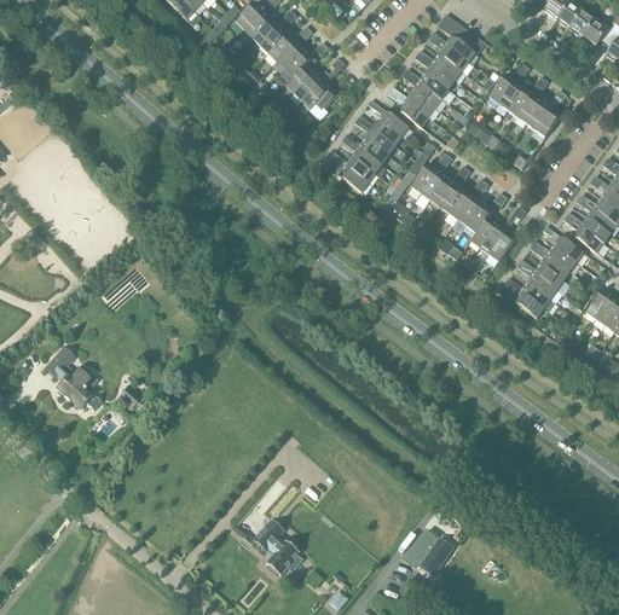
[(167,0),(186,19),(195,11),(184,0),(167,0)]
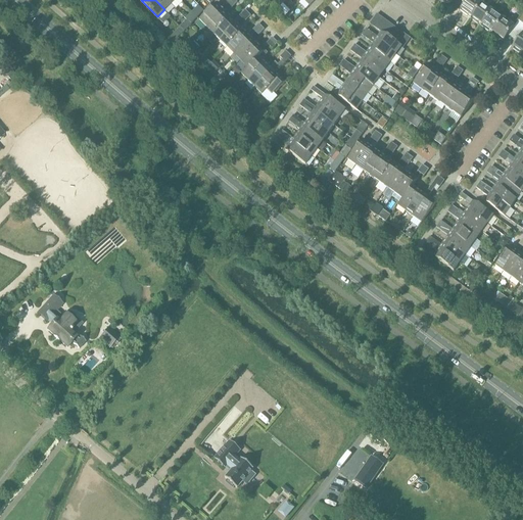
[(155,0),(164,9),(171,2),(169,0),(155,0)]
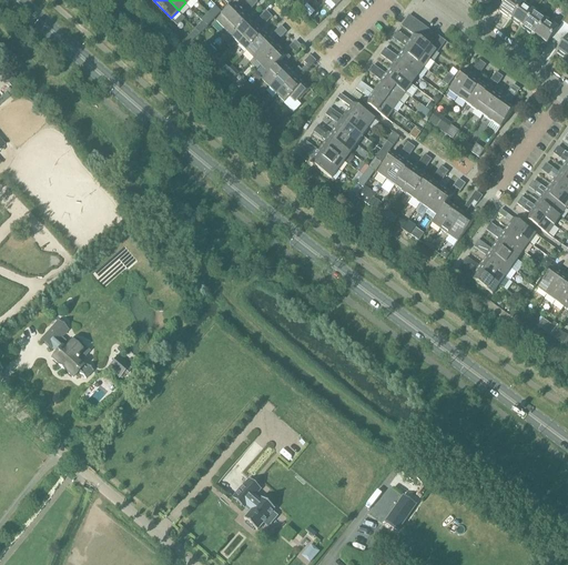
[(224,28),(243,8),(235,0),(216,19),(224,28)]
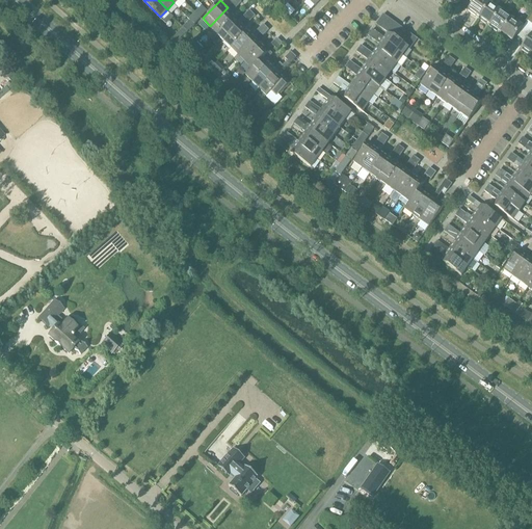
[(336,0),(325,10),(331,17),(344,5),(340,0),(336,0)]
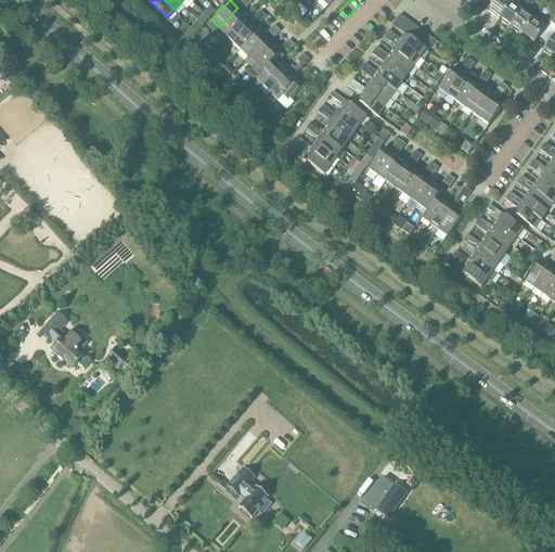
[(500,15),(511,0),(493,0),(488,8),(500,15)]
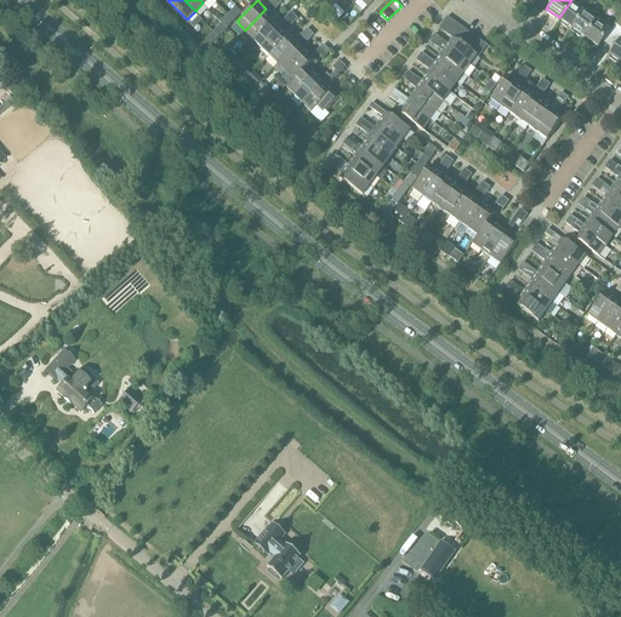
[(571,27),(584,10),(571,0),(559,17),(571,27)]
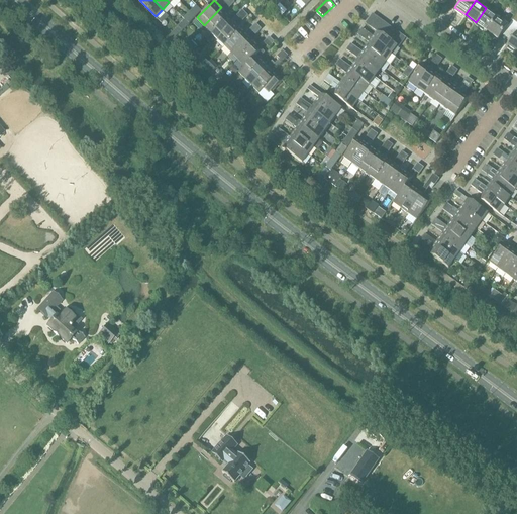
[(210,31),(228,14),(221,7),(204,25),(210,31)]
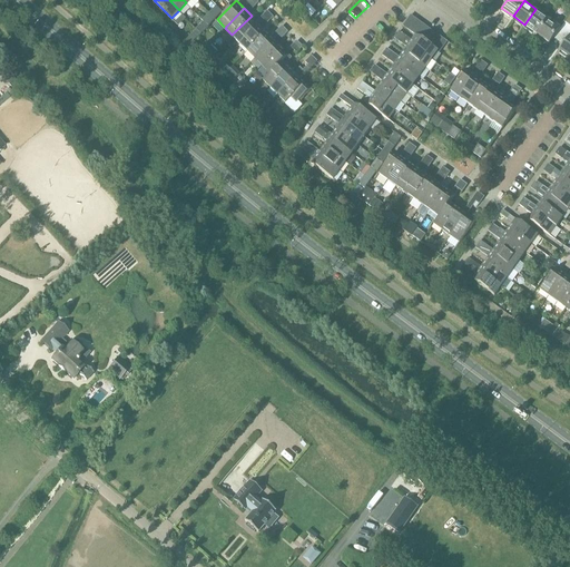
[(263,11),(269,18),(273,15),(266,8),(263,11)]
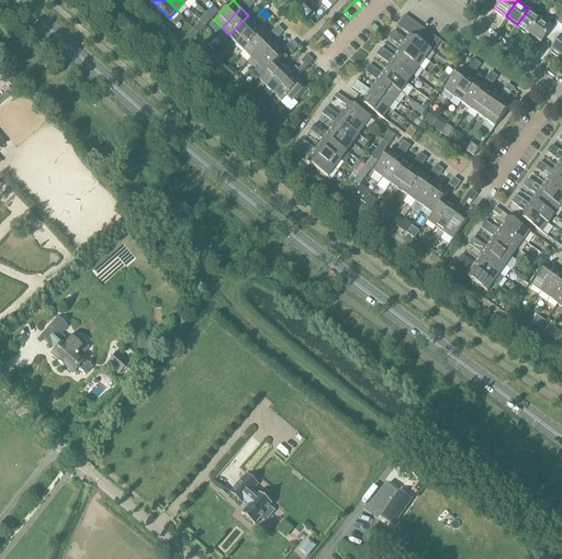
[(529,32),(540,17),(528,9),(517,24),(529,32)]
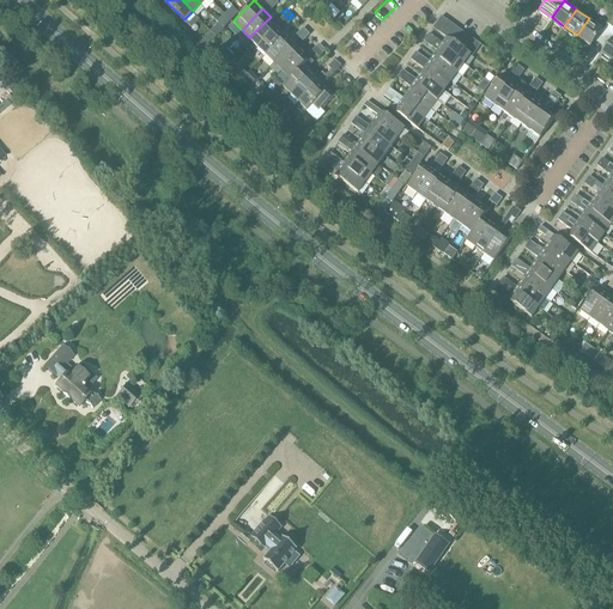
[(286,23),(290,19),(283,12),(279,16),(286,23)]
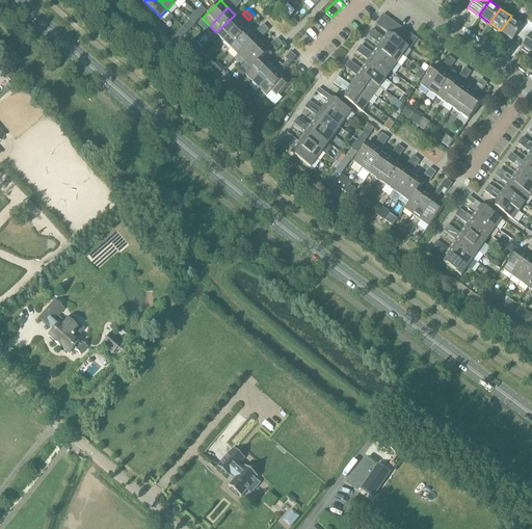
[(380,26),(388,16),(382,12),(375,22),(380,26)]
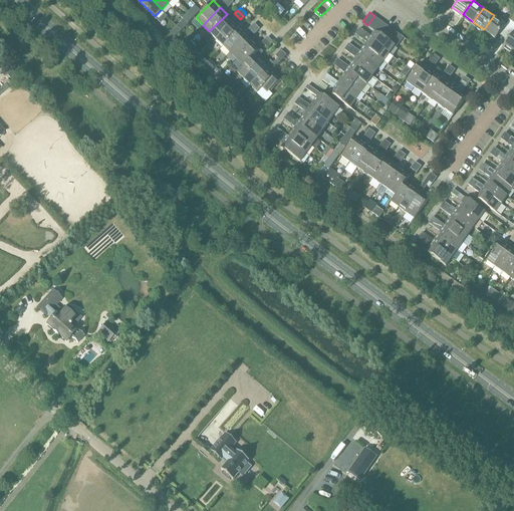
[(216,38),(233,20),(227,14),(209,31),(216,38)]
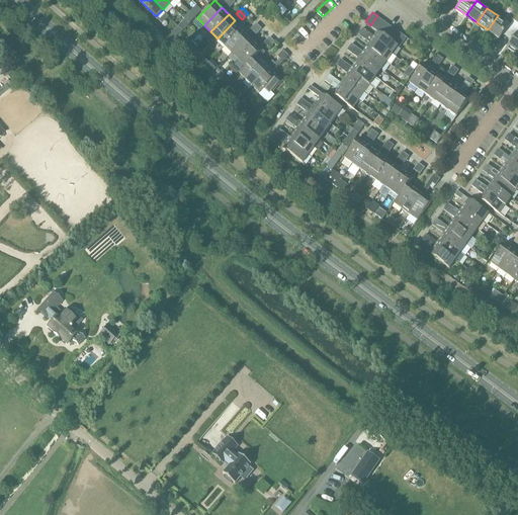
[(375,28),(382,19),(377,15),(370,25),(375,28)]
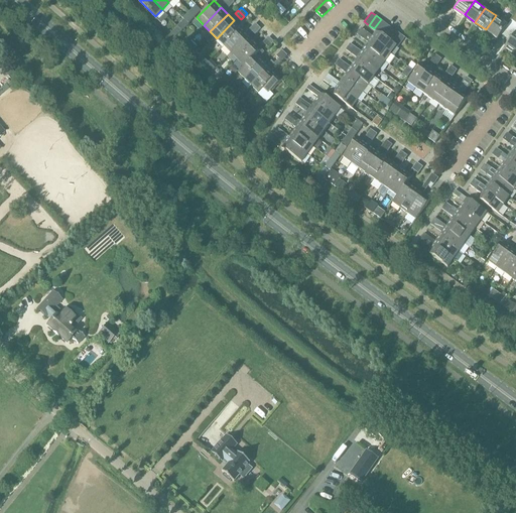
[(496,15),(486,29),(492,34),(496,37),(506,23),(496,15)]
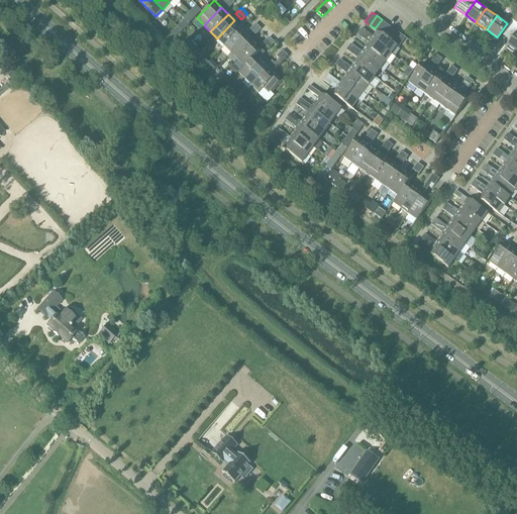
[(380,32),(387,22),(382,19),(375,28),(376,29),(380,32)]
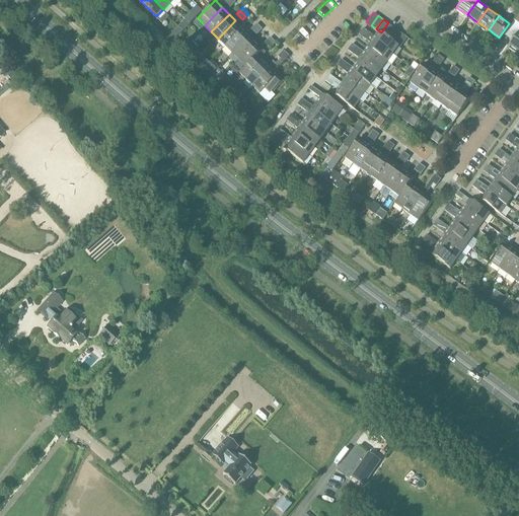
[(225,46),(242,27),(235,20),(218,39),(225,46)]
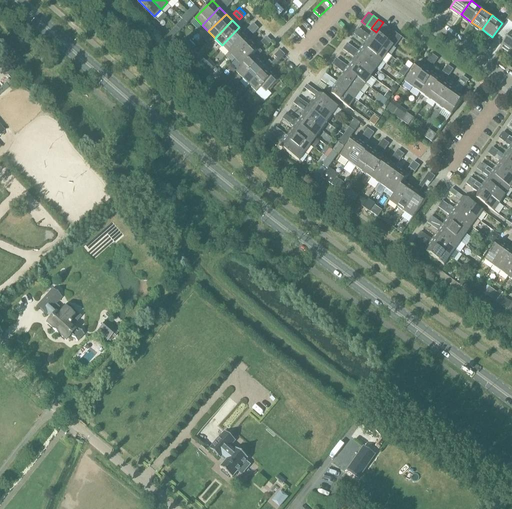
[(381,35),(388,26),(383,22),(376,32),(381,35)]
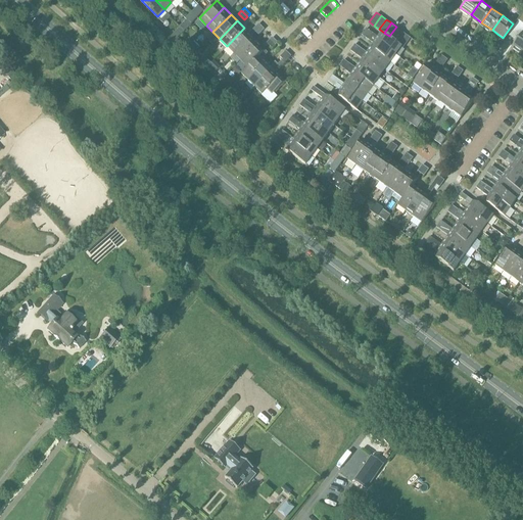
[(393,40),(400,30),(396,27),(389,36),(393,40)]
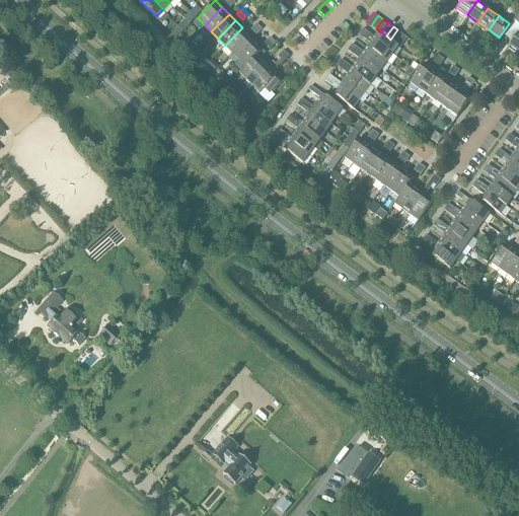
[(231,52),(249,34),(242,27),(225,46),(231,52)]
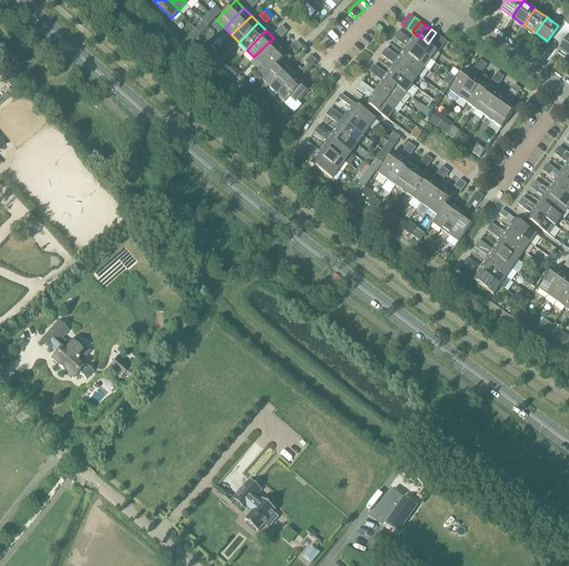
[(402,37),(405,35),(401,31),(397,38),(406,45),(401,49),(423,66),(429,57),(402,37)]
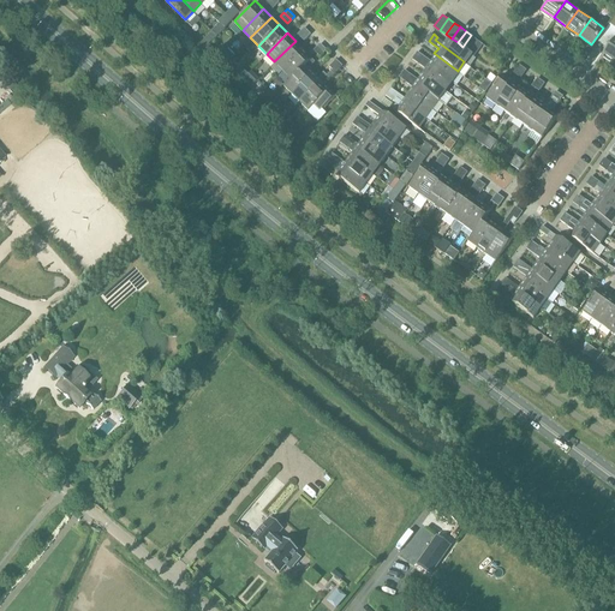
[(458,42),(452,39),(447,35),(443,41),(437,37),(435,40),(464,61),(471,53),(469,51),(463,47),(458,42)]
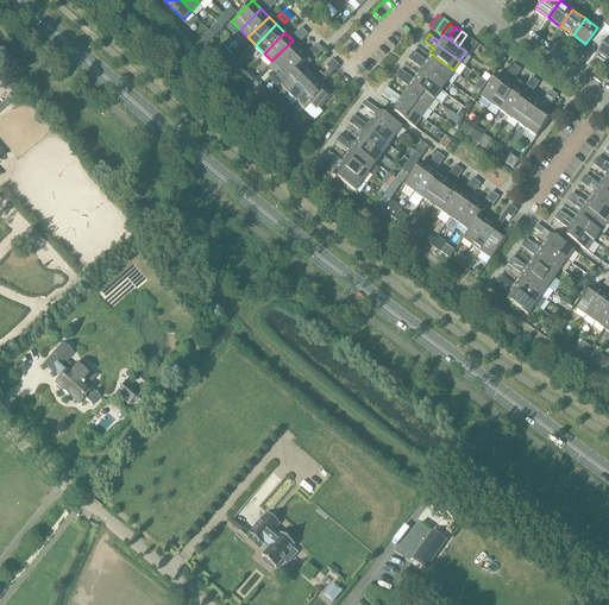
[(458,46),(464,50),(472,39),(466,35),(458,46)]
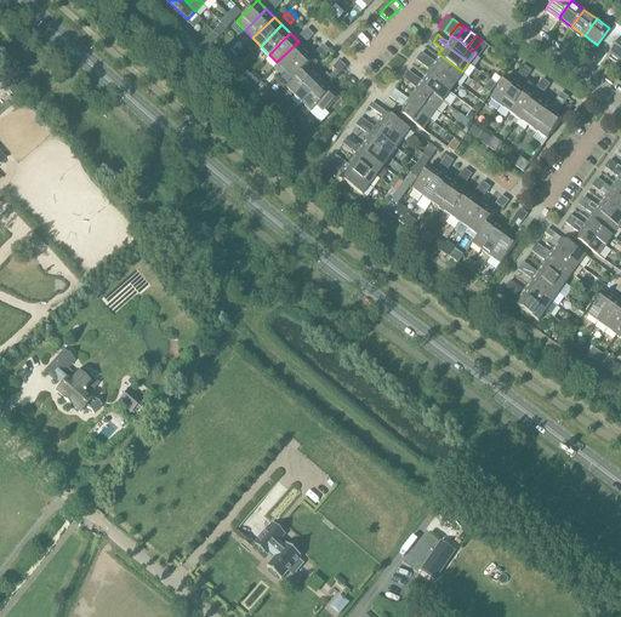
[(620,62),(620,35),(609,53),(620,62)]
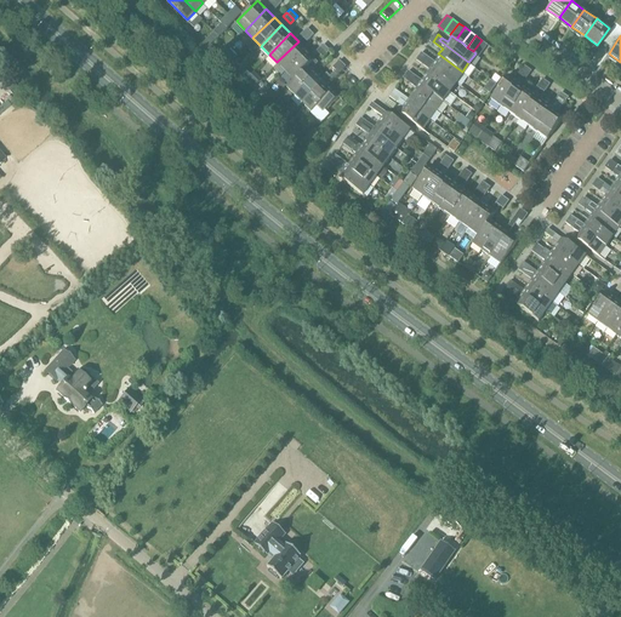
[(285,70),(306,49),(298,41),(277,62),(285,70)]
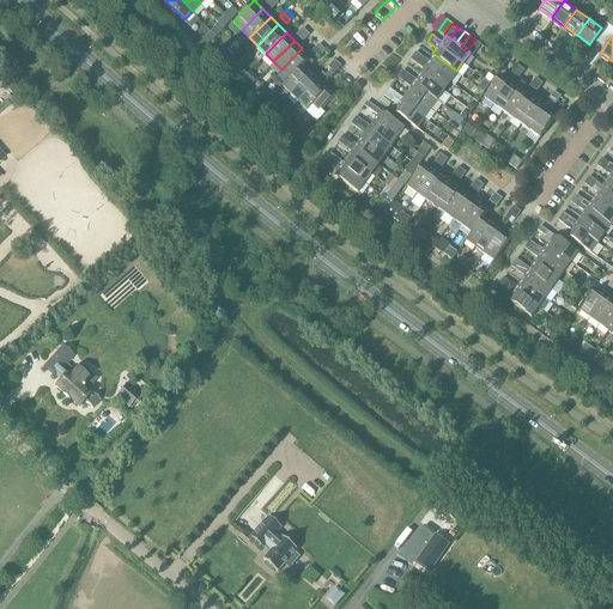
[(315,44),(322,52),(325,48),(319,41),(315,44)]
